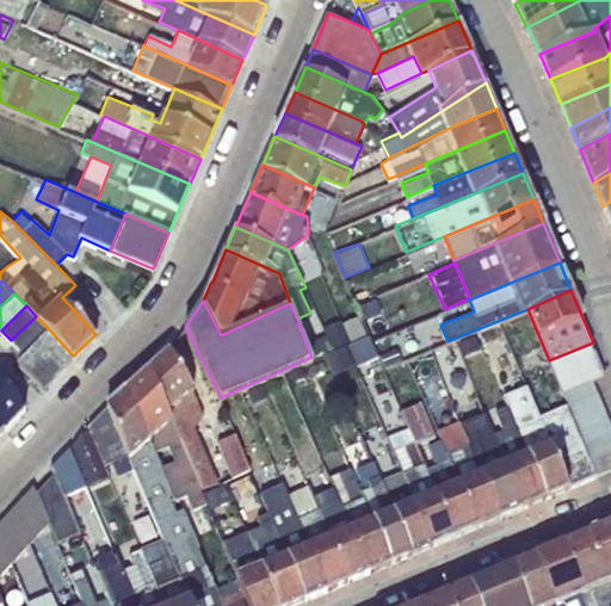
[(343,321),(351,340),(366,333),(360,314),(343,321)]
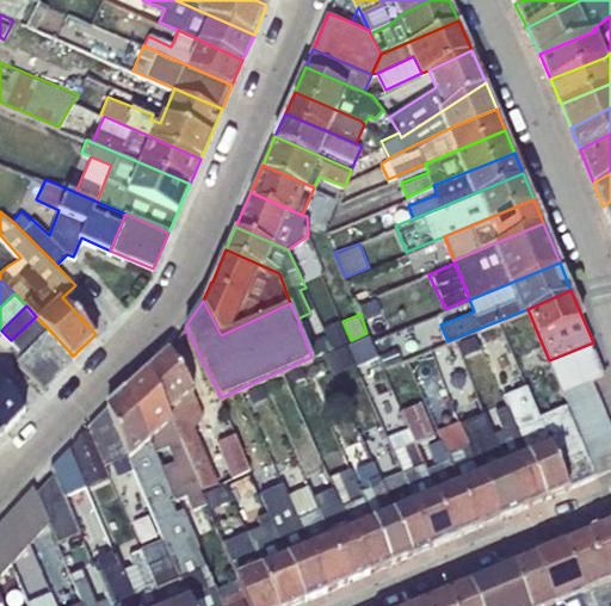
[(48,328),(36,316),(11,340),(24,353),(48,328)]
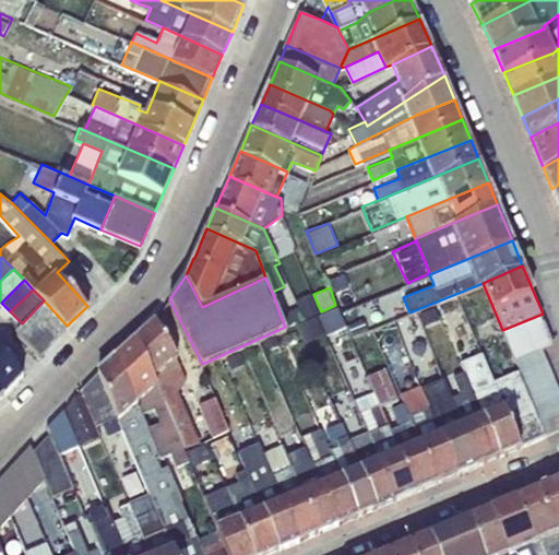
[(299,305),(305,319),(318,314),(321,311),(313,294),(312,291),(296,298),(299,305)]
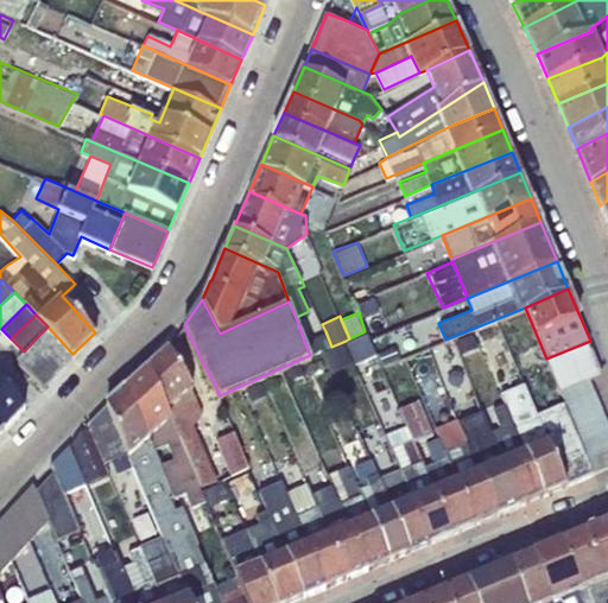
[(73,354),(48,327),(24,351),(18,357),(44,385),(45,383),(45,382),(70,356),(70,357),(73,355),(71,355),(73,354)]
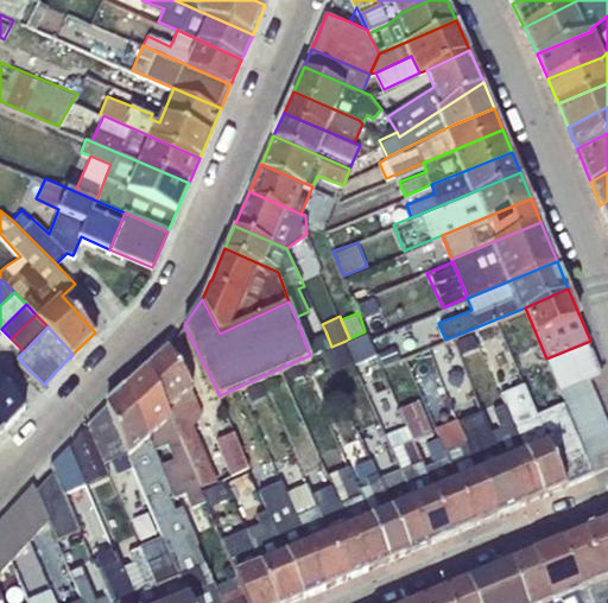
[(304,341),(310,355),(324,349),(331,347),(325,331),(304,341)]
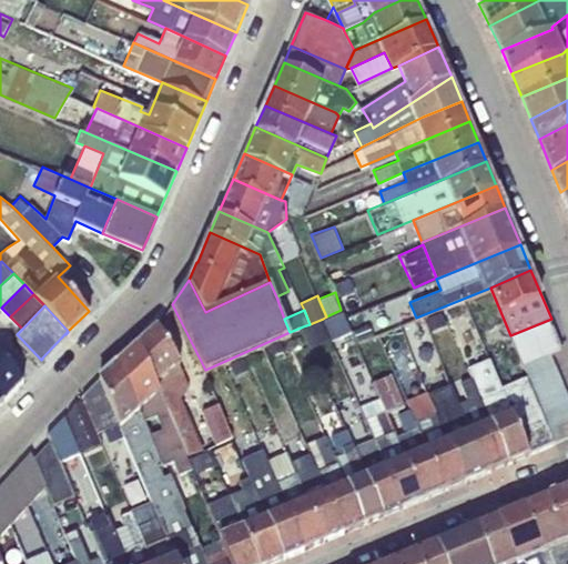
[(326,316),(323,319),(331,338),(352,329),(344,310),(341,310),(326,316)]
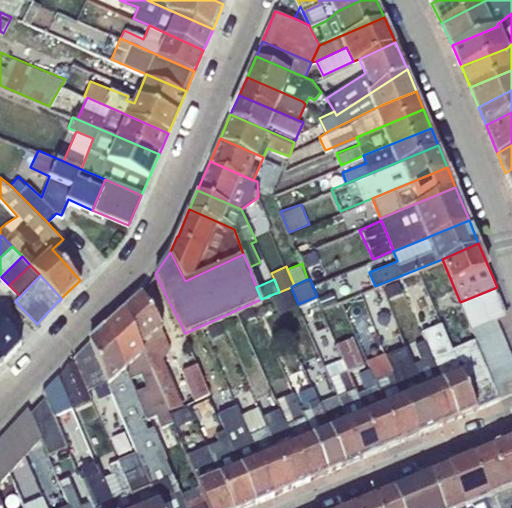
[(279,292),(273,294),(281,312),(298,304),(291,287),(279,292)]
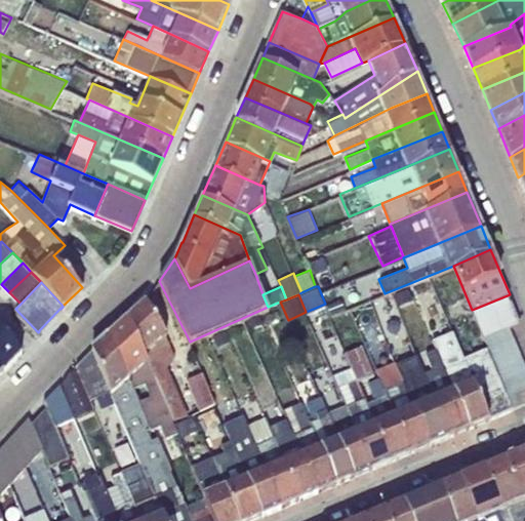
[(520,322),(510,294),(472,310),(484,336),(509,326),(520,322)]
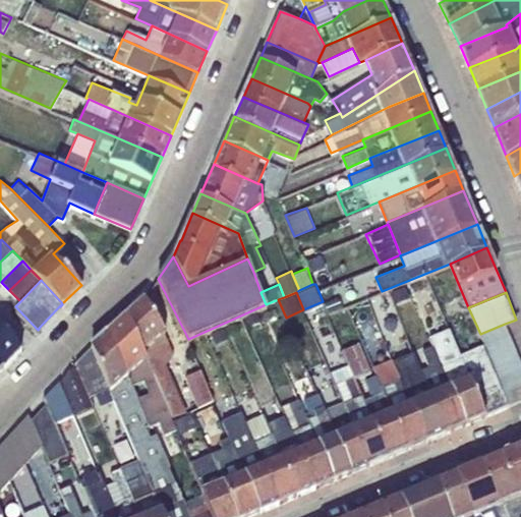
[(145,297),(126,313),(171,417),(185,411),(167,364),(173,352),(165,333),(145,297)]
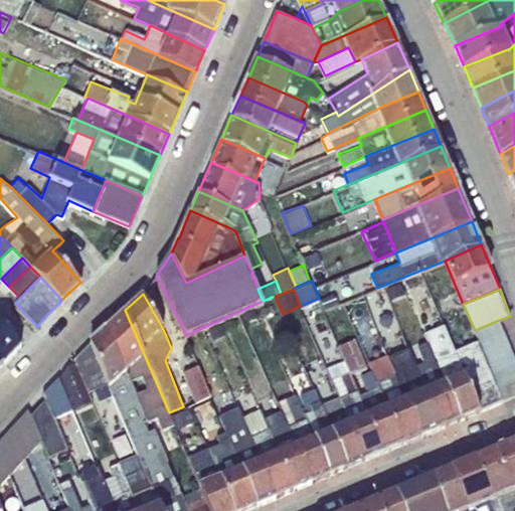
[(125,310),(106,327),(129,382),(143,376),(148,388),(135,394),(146,421),(151,419),(157,418),(162,429),(174,423),(169,412),(125,310)]
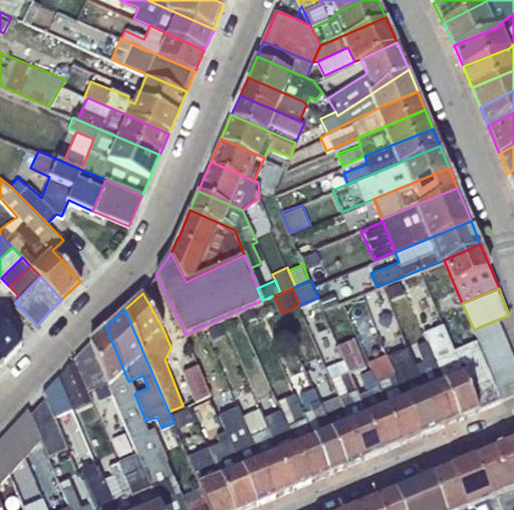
[(513,355),(498,319),(474,329),(478,338),(479,344),(502,399),(513,393),(513,355)]
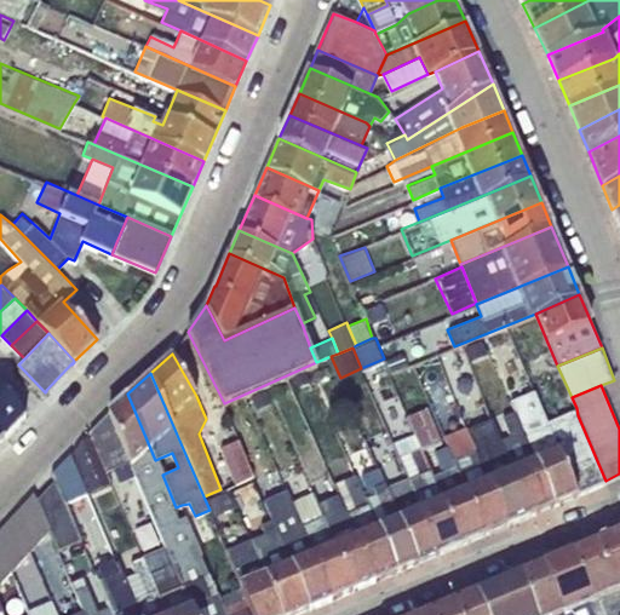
[(26,413),(0,386),(0,431),(4,436),(26,413)]
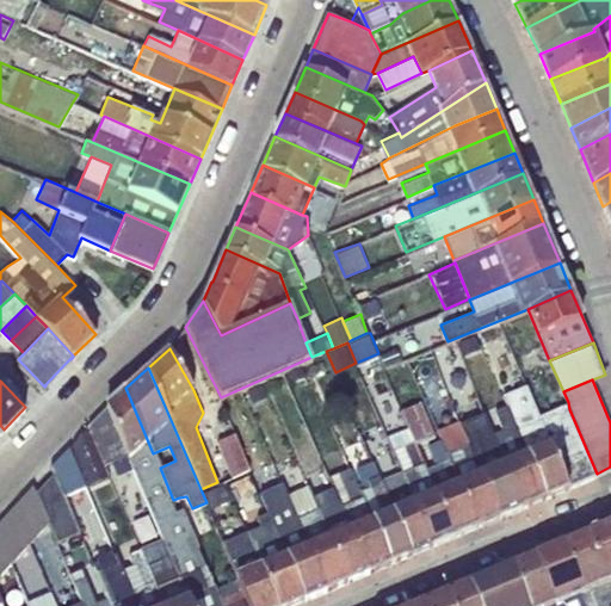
[(569,486),(539,414),(526,384),(501,394),(507,406),(545,496),(569,486)]
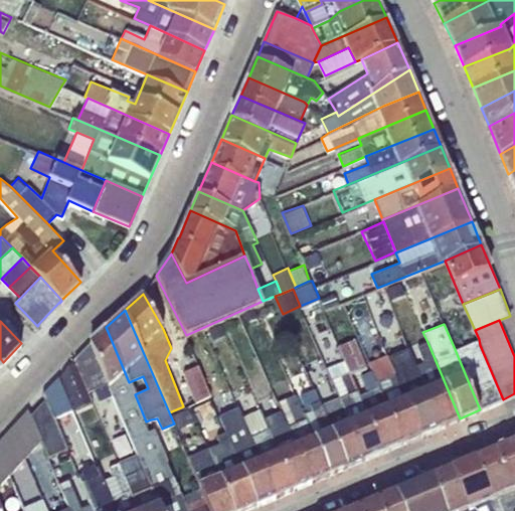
[(162,510),(189,510),(181,492),(155,428),(149,431),(146,421),(135,394),(129,382),(106,327),(89,342),(112,394),(138,454),(162,510)]
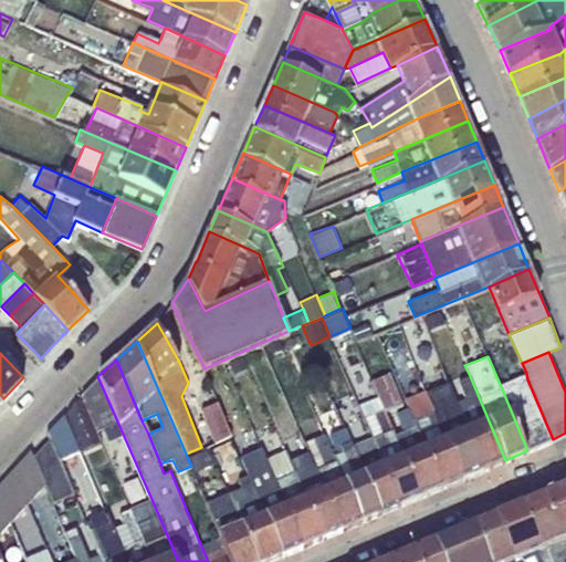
[(379,395),(386,412),(404,404),(389,371),(373,378),(379,395)]
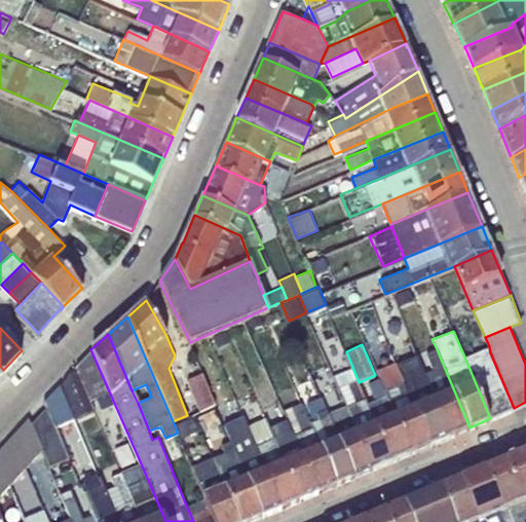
[(490,352),(489,346),(464,357),(490,418),(514,408),(490,352)]
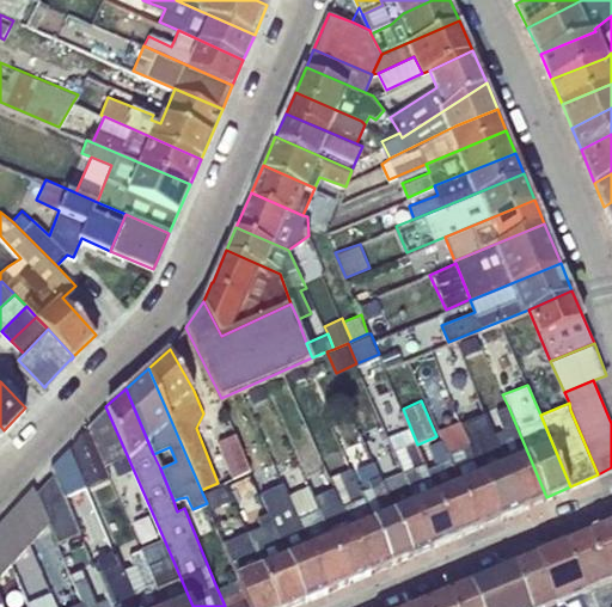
[(133,468),(105,406),(89,425),(89,427),(105,465),(114,461),(118,474),(133,468)]
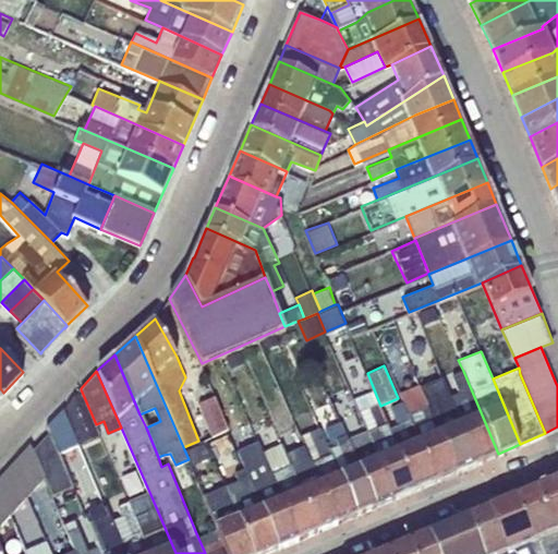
[(498,454),(463,371),(452,375),(460,393),(450,397),(477,462),(498,454)]
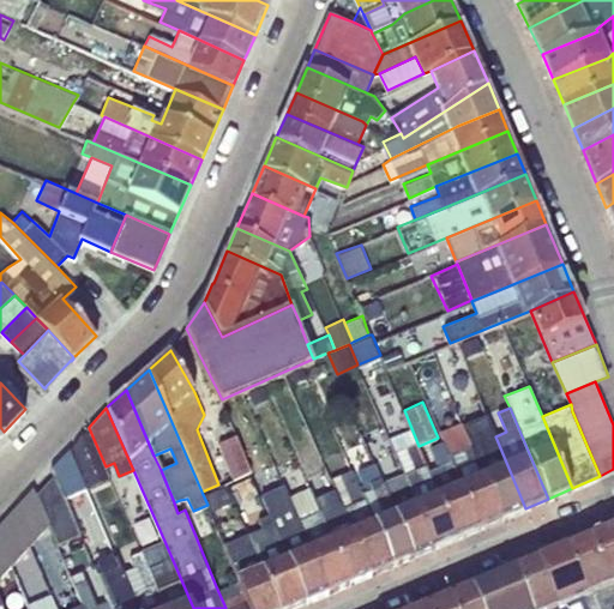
[(503,518),(525,508),(495,436),(487,415),(463,424),(503,518)]
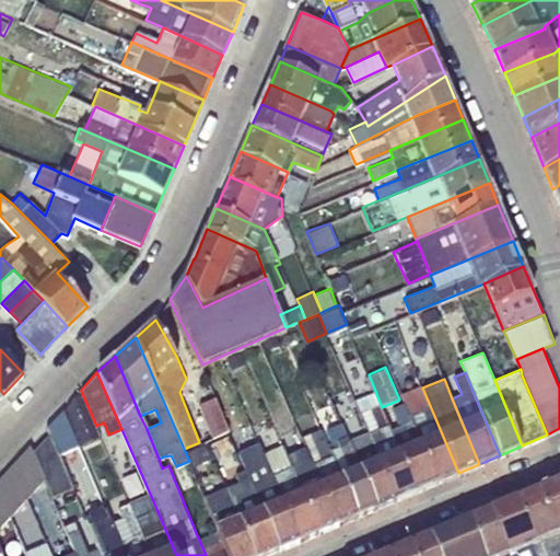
[(438,482),(458,473),(422,387),(421,385),(400,394),(404,403),(438,482)]
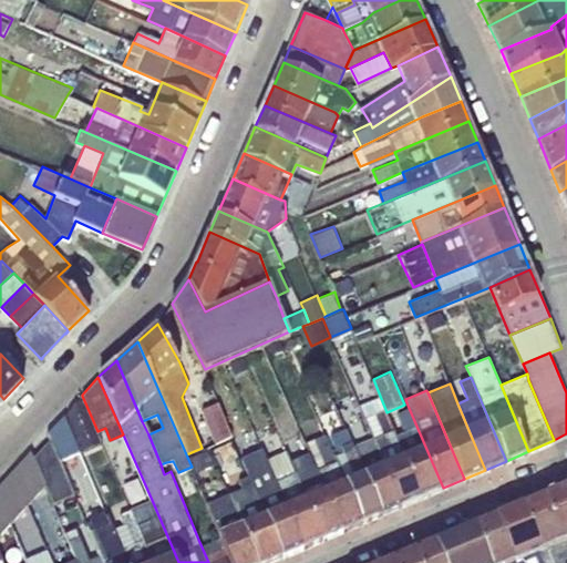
[(98,431),(82,396),(68,411),(83,450),(102,442),(98,431)]
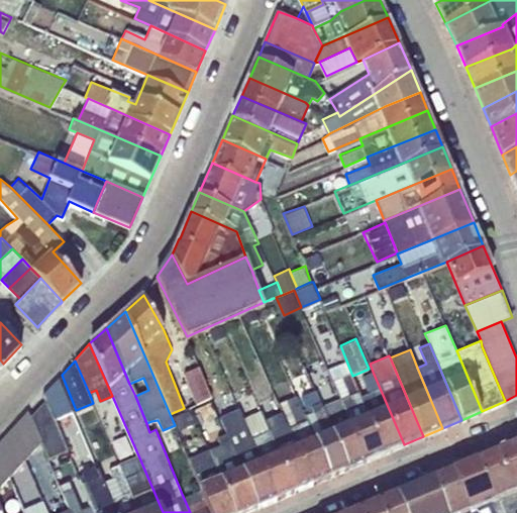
[(367,459),(385,451),(362,396),(359,391),(350,395),(349,393),(358,389),(352,376),(346,361),(327,369),(340,399),(367,459)]
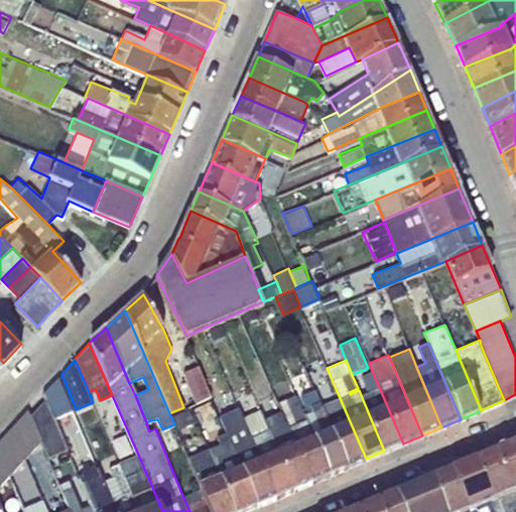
[(198,364),(183,372),(196,402),(212,395),(198,364)]
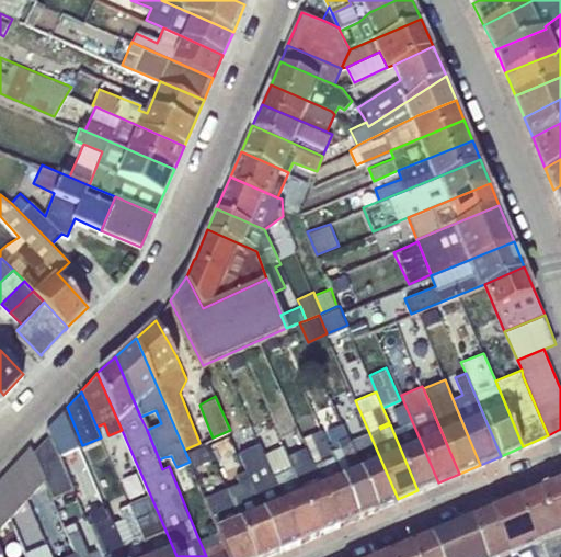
[(438,482),(404,404),(391,408),(400,427),(392,430),(418,490),(438,482)]
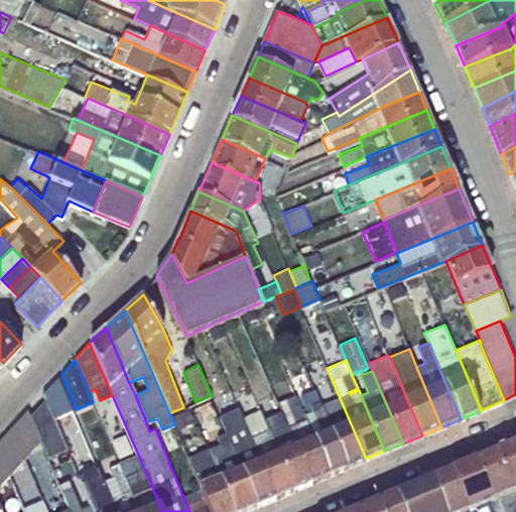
[(44,399),(52,418),(73,408),(58,376),(42,393),(44,399)]
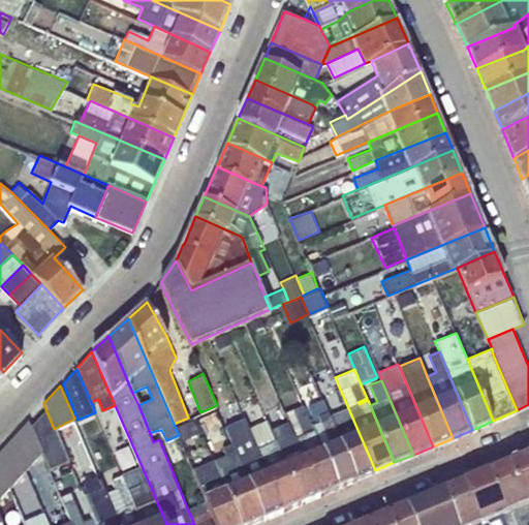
[(356,479),(331,417),(322,398),(309,404),(313,417),(309,419),(338,486),(356,479)]
